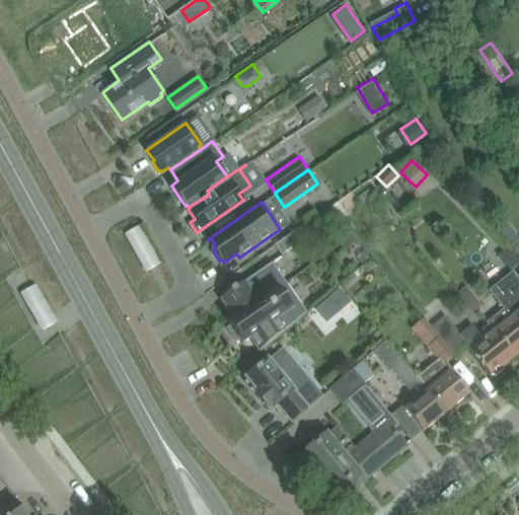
[(145,270),(149,268),(162,261),(140,222),(124,231),(145,270)]
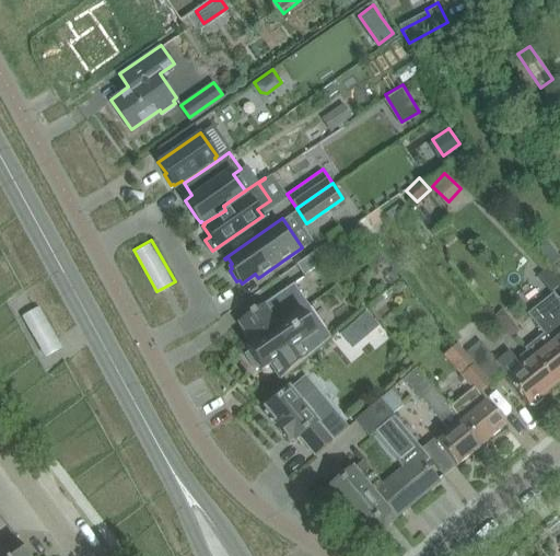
[(317,246),(296,262),(304,273),(325,257),(317,246)]
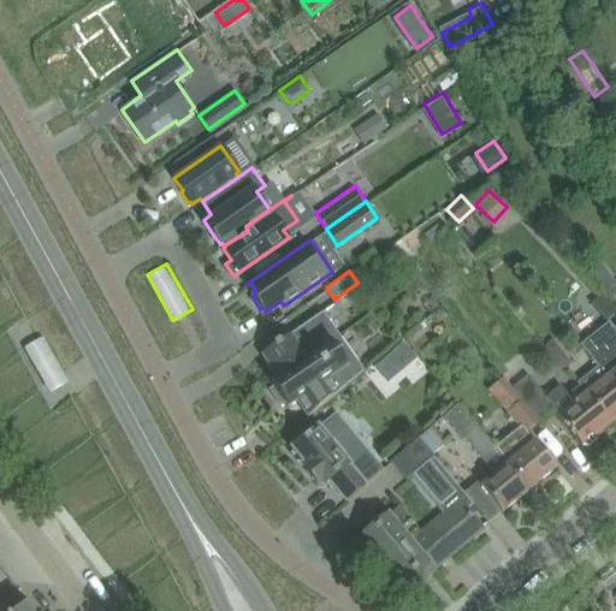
[(261,351),(278,374),(278,375),(339,333),(323,309),(261,351)]
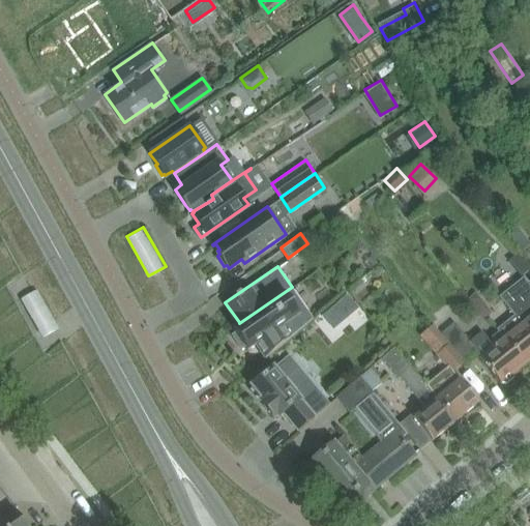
[(510,307),(520,299),(529,313),(525,317),(529,323),(529,282),(528,281),(524,274),(500,293),(510,307)]
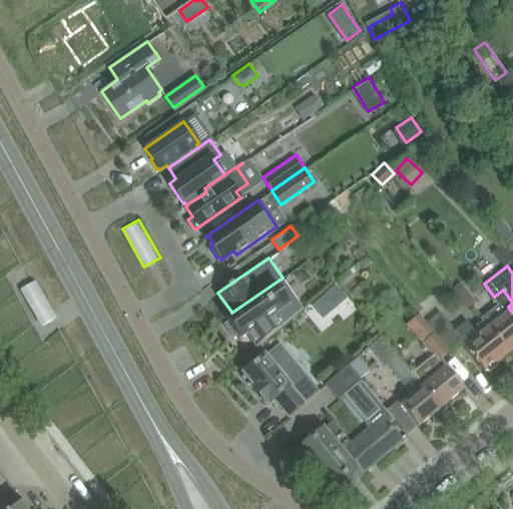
[(227,320),(224,322),(233,335),(236,333),(239,337),(247,331),(250,336),(257,345),(303,307),(283,278),(231,313),(231,312),(225,316),(225,317),(227,320)]
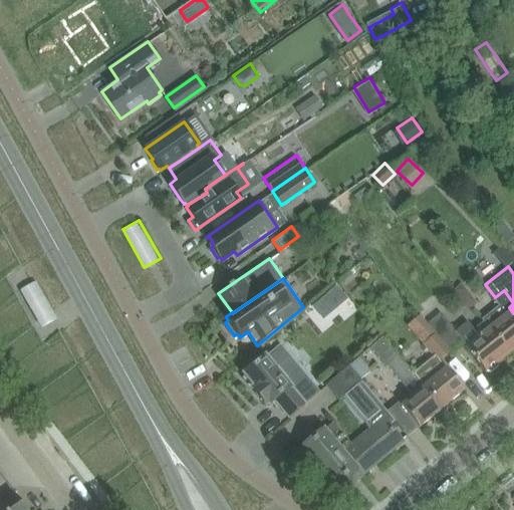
[(41,326),(57,317),(36,279),(20,288),(41,326)]
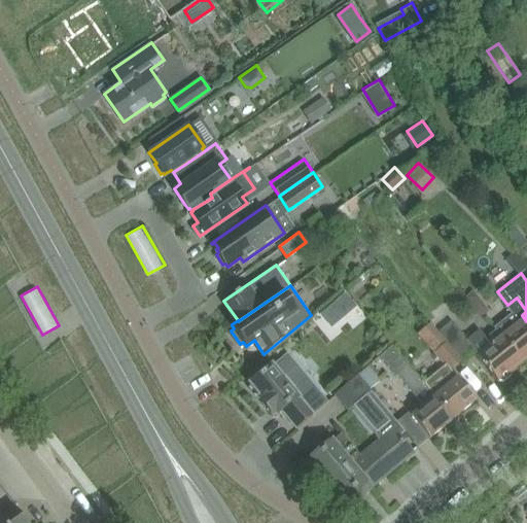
[(344,290),(319,311),(331,325),(356,304),(344,290)]
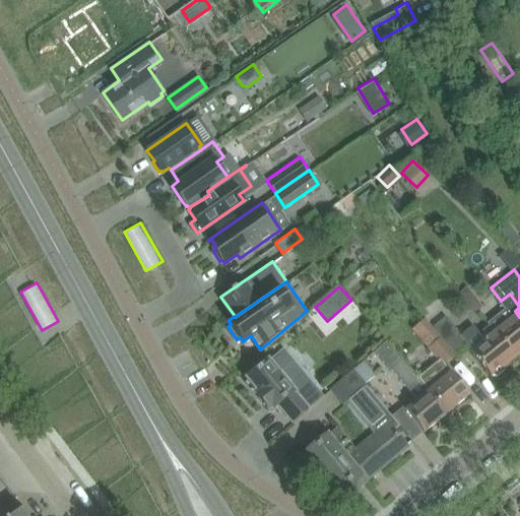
[(515,356),(519,350),(519,317),(515,311),(519,307),(510,294),(501,301),(506,307),(488,322),(489,323),(515,356)]
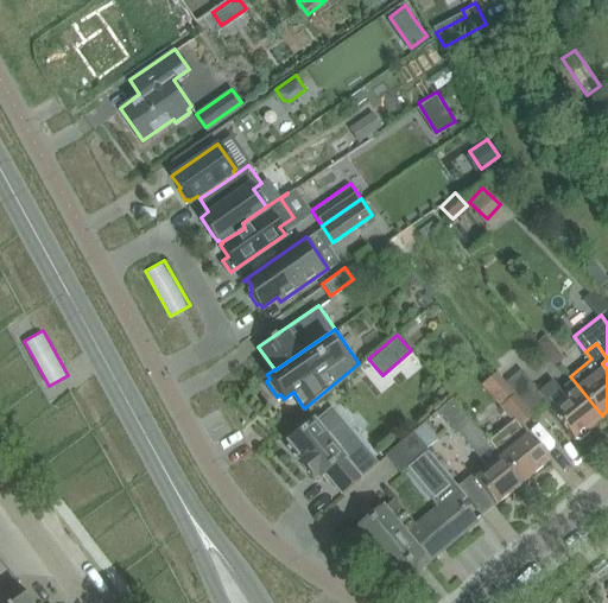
[(523,402),(538,389),(519,367),(504,380),(513,391),(523,402)]
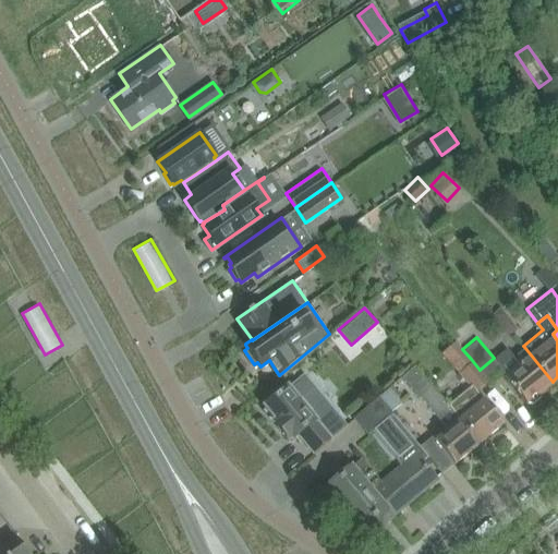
[(505,373),(513,385),(528,401),(533,401),(541,395),(542,390),(553,382),(524,347),(514,356),(507,347),(494,358),(505,373)]
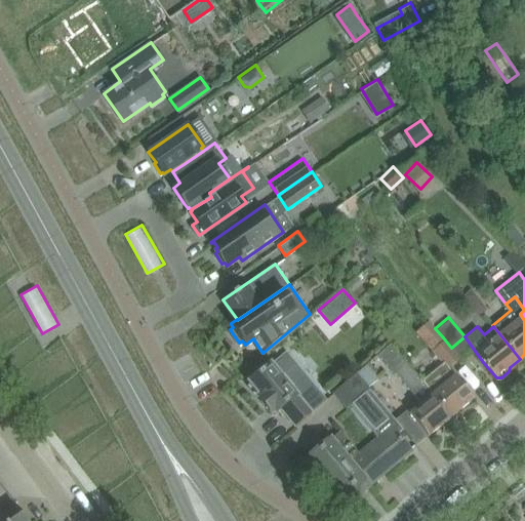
[(456,354),(451,348),(443,337),(431,348),(443,362),(445,361),(449,366),(459,357),(456,354)]
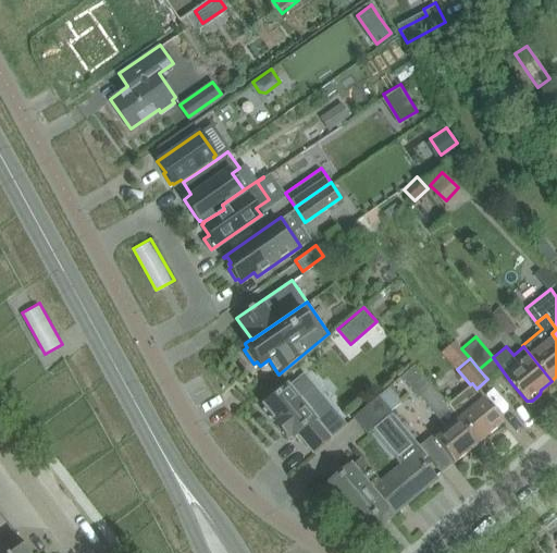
[(478,441),(447,404),(415,363),(401,373),(419,395),(420,394),(422,395),(421,396),(446,427),(434,437),(454,461),(478,441)]
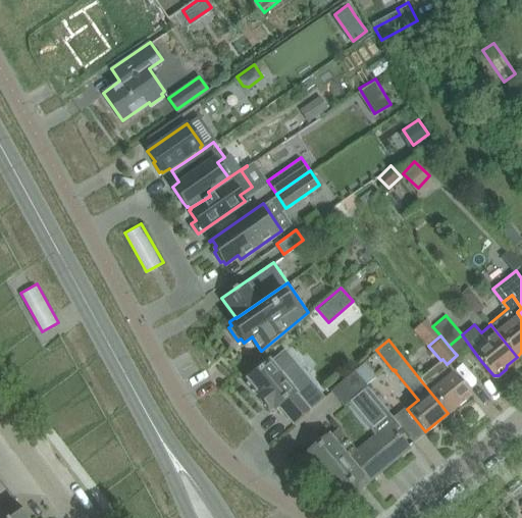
[(269,360),(247,378),(249,380),(247,381),(259,396),(261,394),(265,399),(263,401),(270,410),(272,408),(273,410),(279,405),(283,411),(289,407),(297,418),(293,421),(294,422),(310,409),(309,408),(323,397),(303,371),(292,380),(283,369),(294,361),(283,349),(270,361),(269,360)]
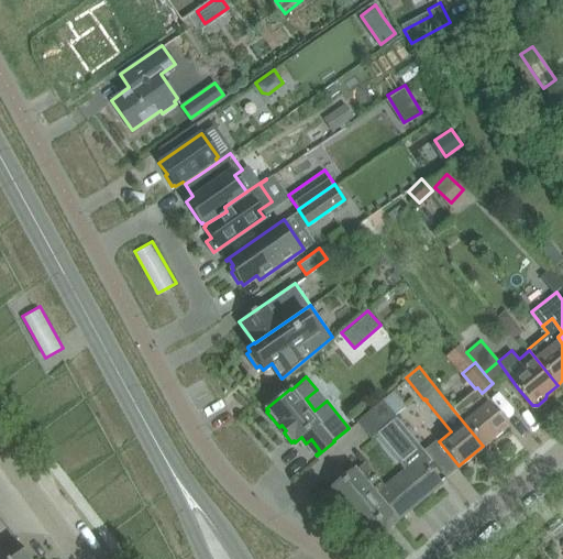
[(483,446),(508,425),(488,401),(482,393),(477,387),(475,388),(452,408),(483,446)]
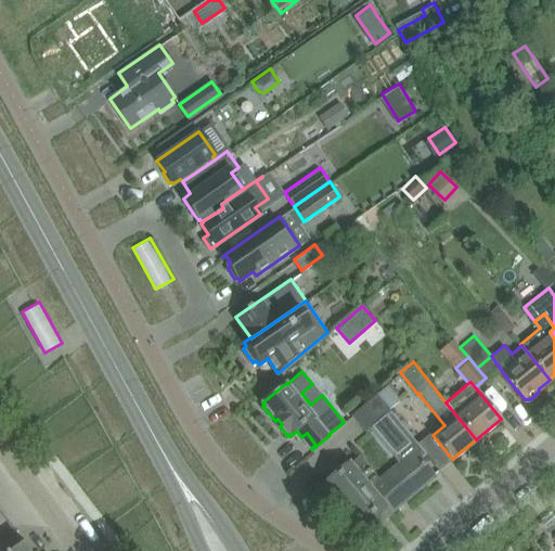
[(388,384),(376,393),(388,406),(399,397),(396,393),(388,384)]
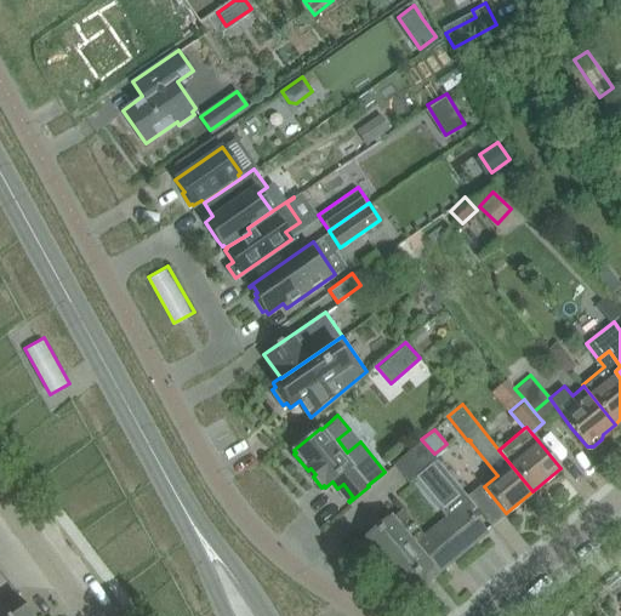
[(414,546),(434,572),(485,530),(471,512),(477,506),(434,454),(421,439),(394,462),(410,480),(416,474),(450,514),(425,535),(425,536),(414,546)]
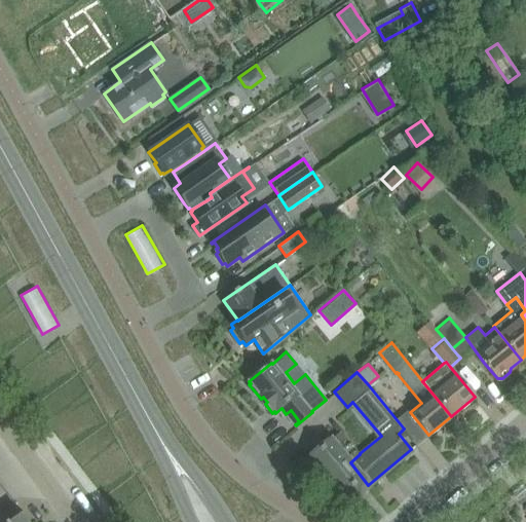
[(341,431),(309,456),(342,496),(364,480),(368,485),(350,462),(360,454),(360,453),(341,431)]
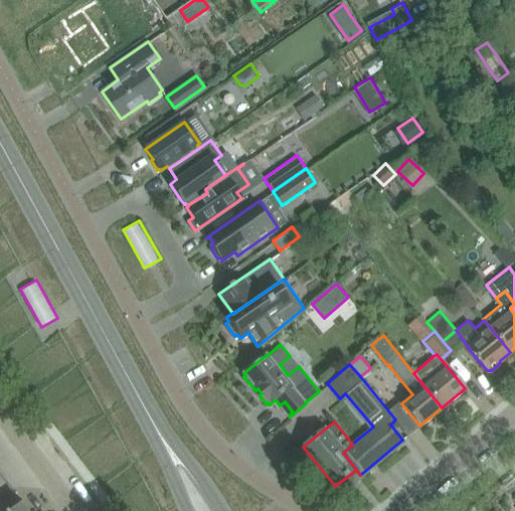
[(0,510),(26,510),(11,490),(0,497),(0,510)]
